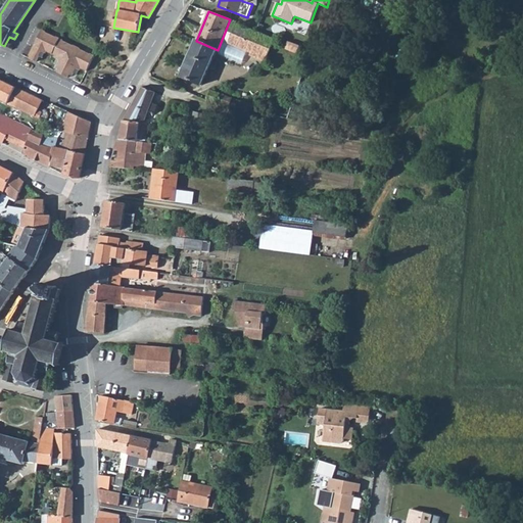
[(222,40),(251,52),(249,55),(266,61),(274,40),(235,25),(236,22),(234,21),(234,20),(230,19),(222,40)]
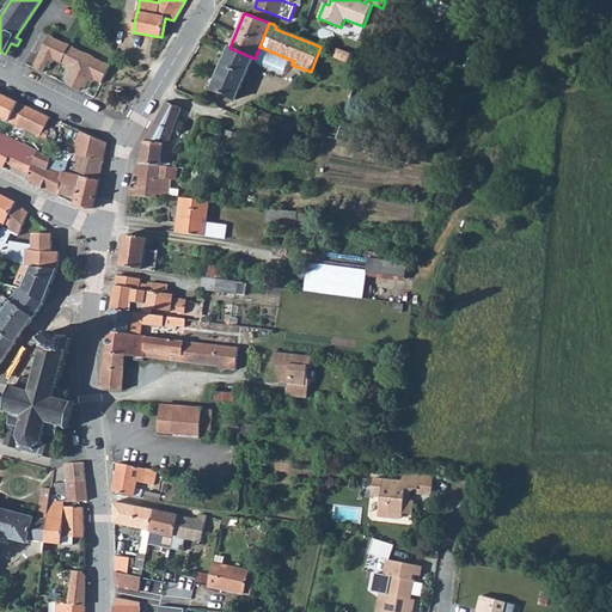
[(40,71),(43,73),(49,60),(53,62),(55,60),(68,66),(66,69),(71,72),(67,80),(69,81),(68,85),(80,91),(81,87),(85,89),(89,80),(93,83),(95,80),(102,84),(110,66),(49,36),(34,68),(40,71)]
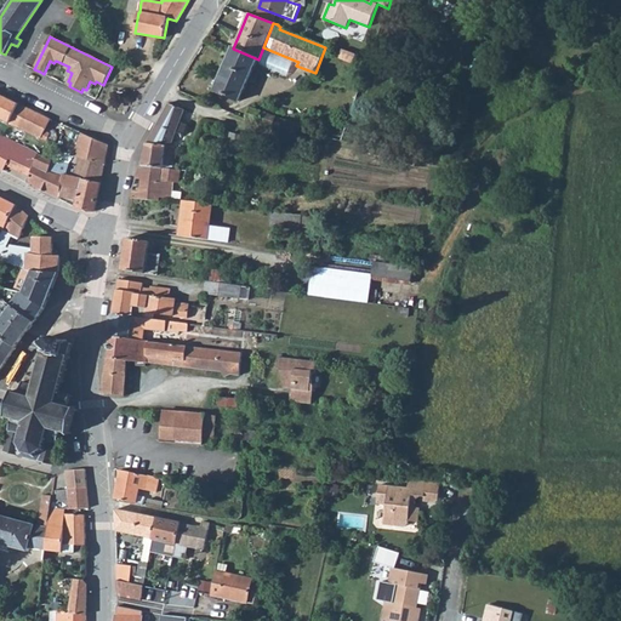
[(215,90),(240,102),(258,60),(233,49),(215,90)]
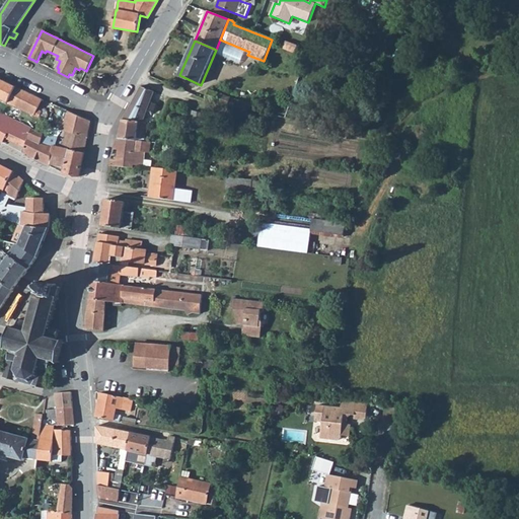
[(286,41),(283,48),(295,53),(298,46),(286,41)]
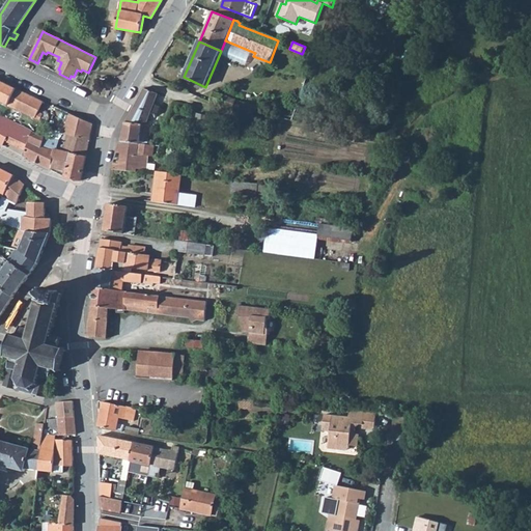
[(414,68),(420,54),(412,51),(406,64),(409,66),(409,68),(412,71),(413,67),(414,68)]
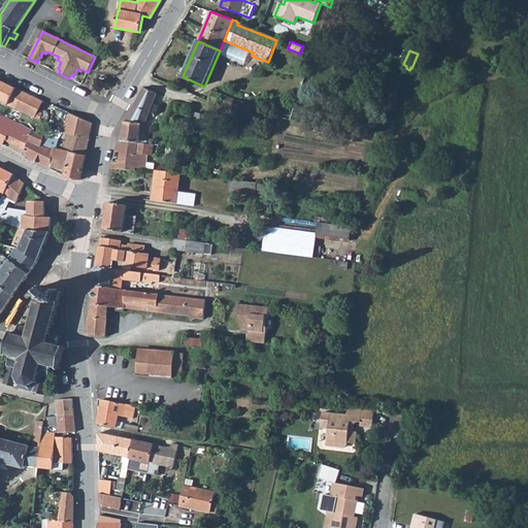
[(0,100),(40,120),(43,113),(39,111),(43,102),(0,79),(0,100)]
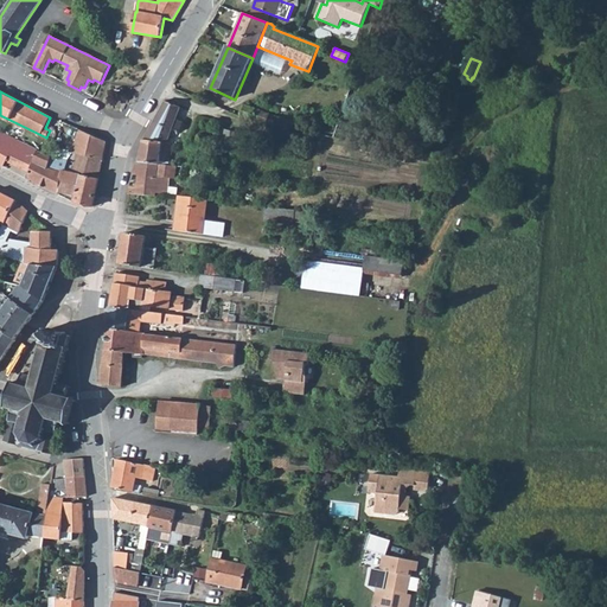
[(144,140),(167,144),(173,129),(181,133),(190,110),(165,101),(144,140)]
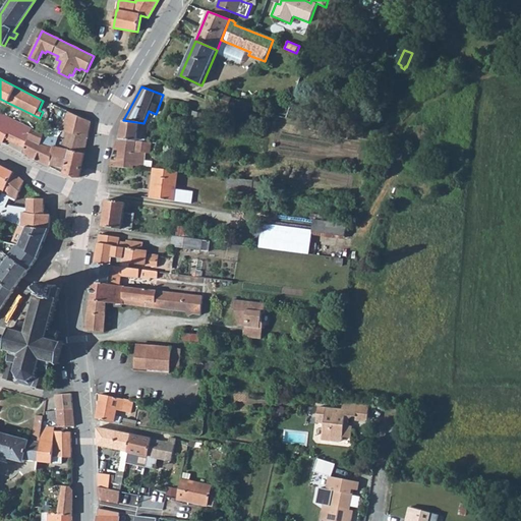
[(207,100),(229,106),(231,98),(210,91),(207,100)]
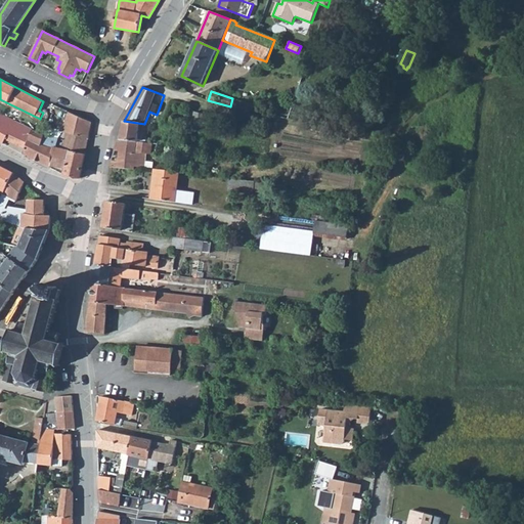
[(230,106),(249,111),(251,104),(232,98),(230,106)]
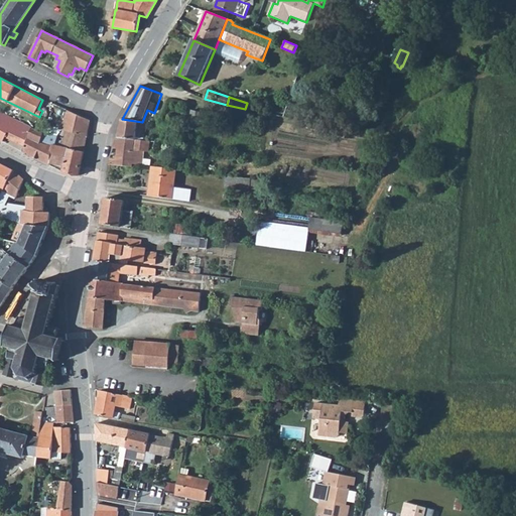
[(65,131),(88,136),(91,121),(90,120),(67,109),(61,131),(65,131)]
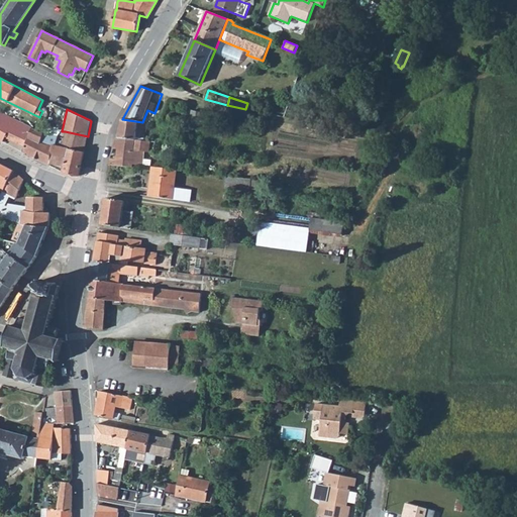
[(142,122),(147,123),(150,123),(154,113),(147,110),(142,122)]
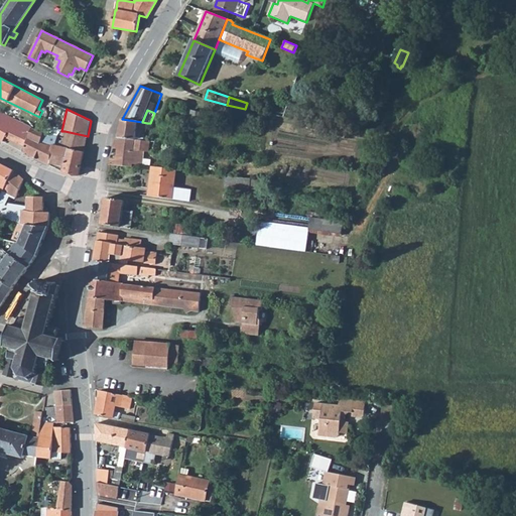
[(188,125),(199,127),(203,113),(191,111),(188,125)]
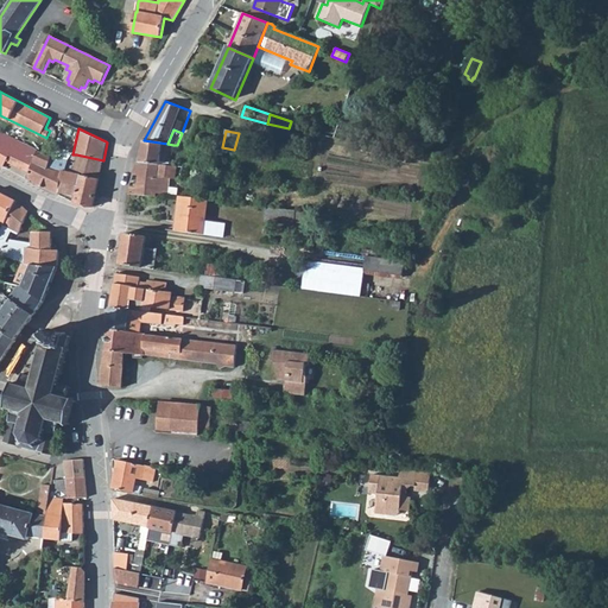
[(0,164),(4,166),(6,162),(8,156),(33,166),(31,172),(29,181),(58,195),(59,192),(64,172),(59,171),(63,159),(38,151),(0,132),(0,164)]
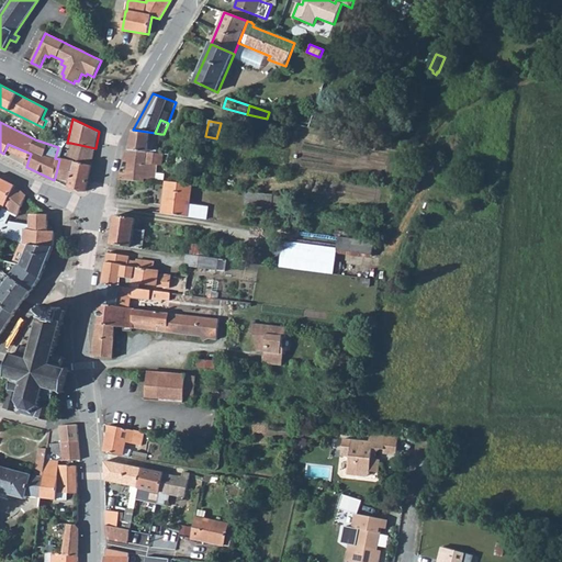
[(130,149),(147,152),(149,143),(158,144),(160,134),(155,133),(133,130),(131,139),(130,149)]
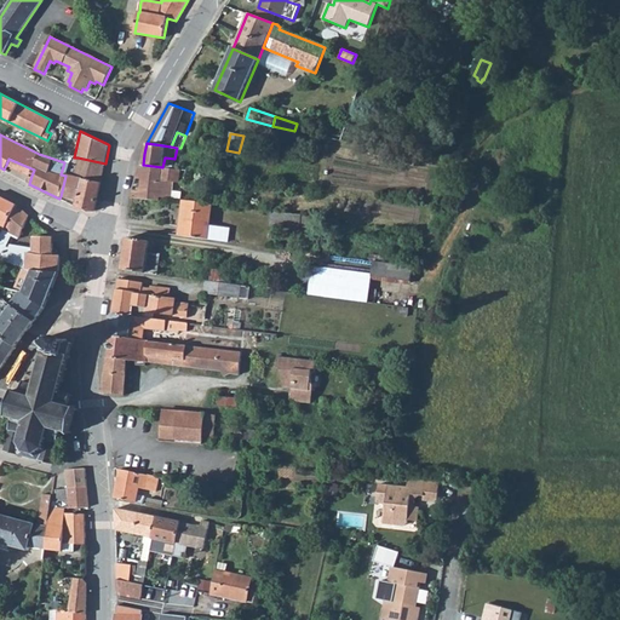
[(73,177),(82,179),(101,183),(105,164),(78,158),(74,170),(73,177)]
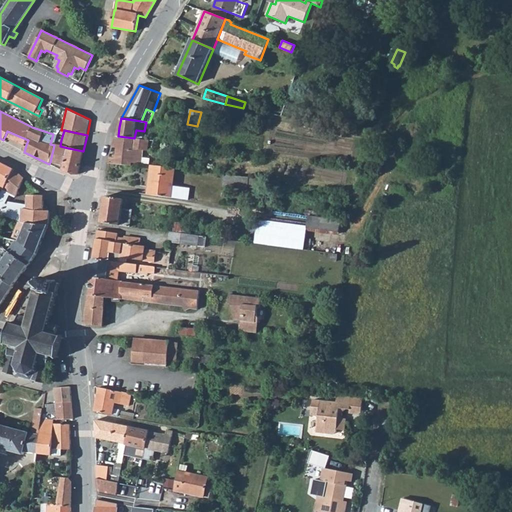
[(134,138),(143,139),(144,131),(136,130),(134,138)]
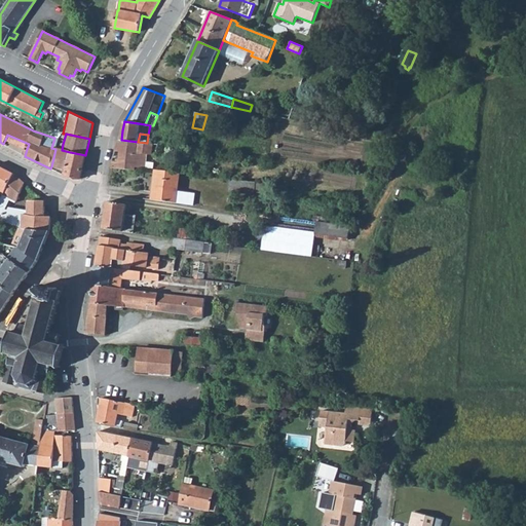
[(5,140),(27,149),(29,144),(7,135),(5,140)]
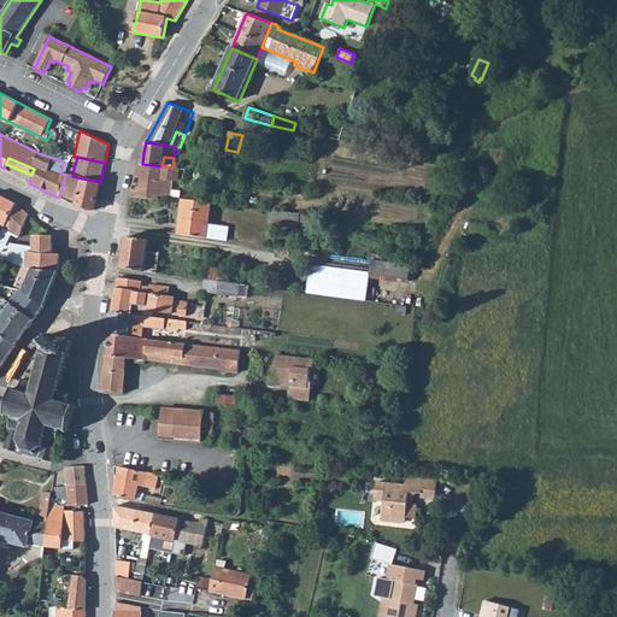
[(60,195),(77,199),(82,178),(72,176),(74,169),(68,168),(69,163),(64,162),(60,174),(65,175),(60,195)]
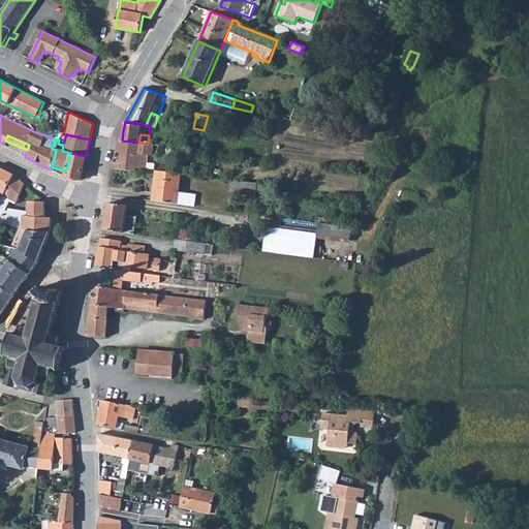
[(116,152),(121,153),(148,156),(152,156),(153,145),(148,144),(138,143),(122,141),(119,142),(116,152)]
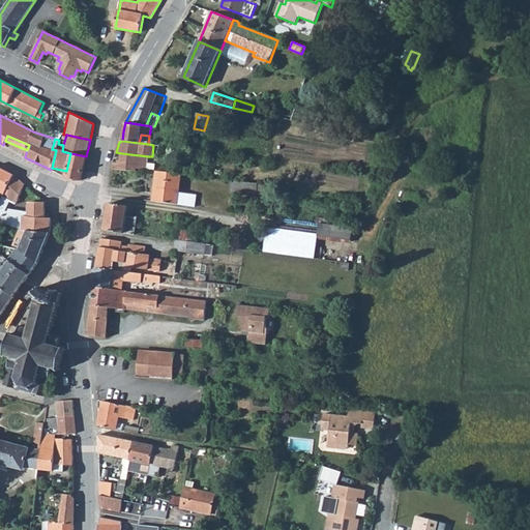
[(65,177),(81,180),(86,156),(70,153),(66,171),(65,177)]
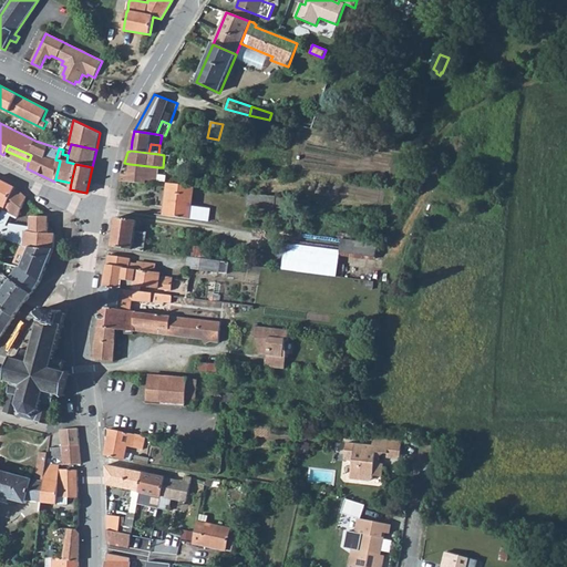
[(120,181),(146,184),(146,181),(157,182),(158,167),(130,164),(129,175),(121,174),(120,181)]
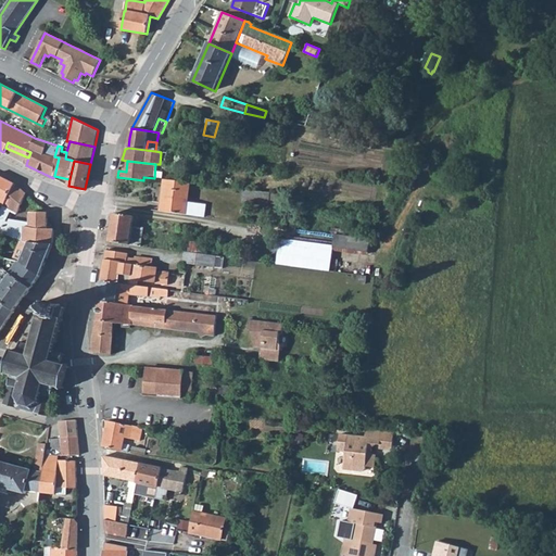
[(0,204),(3,206),(14,184),(0,176),(0,204)]
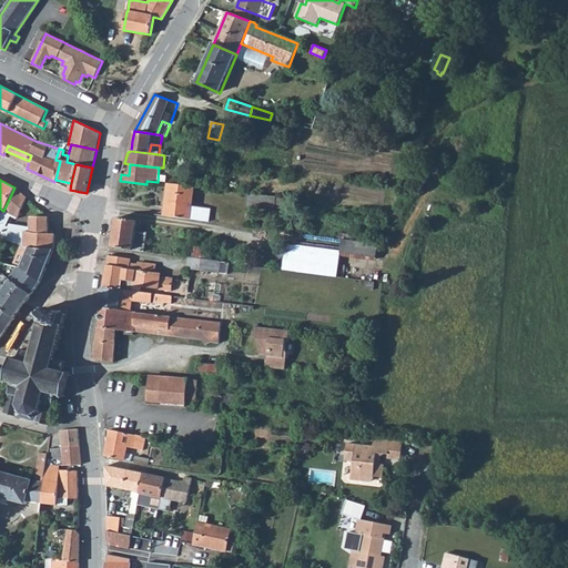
[(165,216),(191,219),(191,210),(194,186),(169,183),(165,216)]
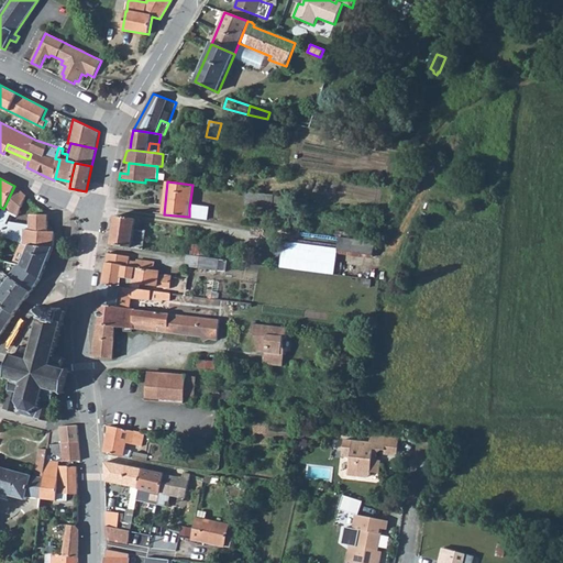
[(3,210),(18,217),(26,197),(14,186),(3,209),(3,210)]
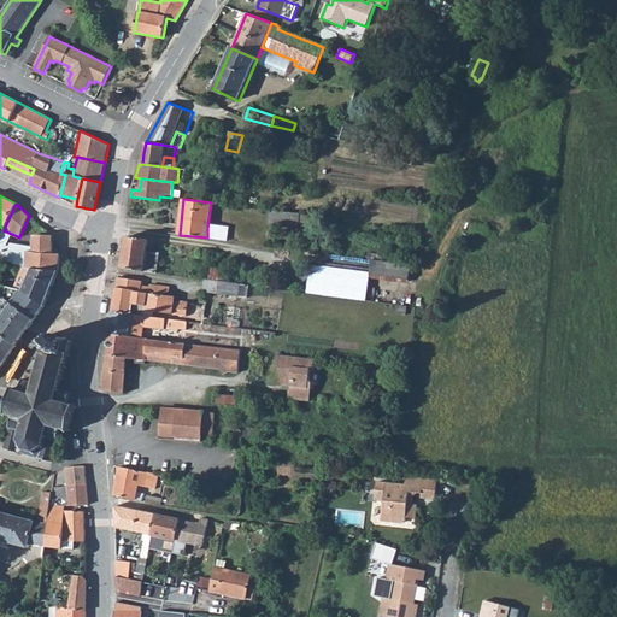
[(268,224),(289,227),(292,212),(270,210),(268,224)]
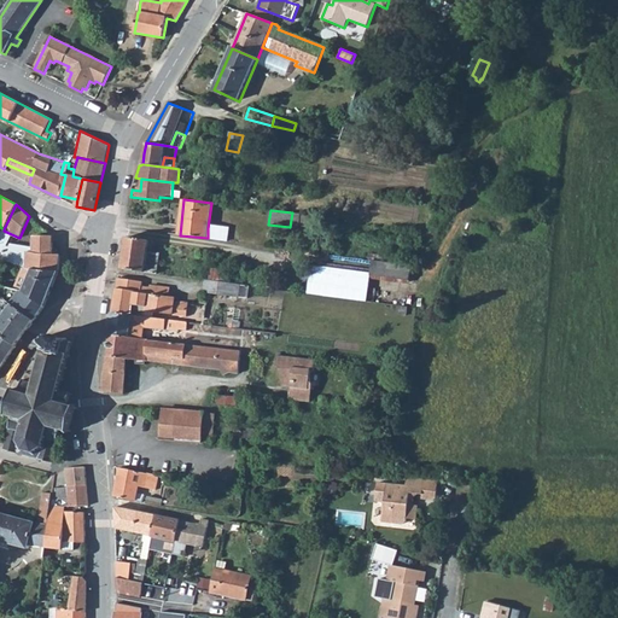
[(290,227),(298,228),(299,226),(310,227),(312,215),(292,213),(290,227)]
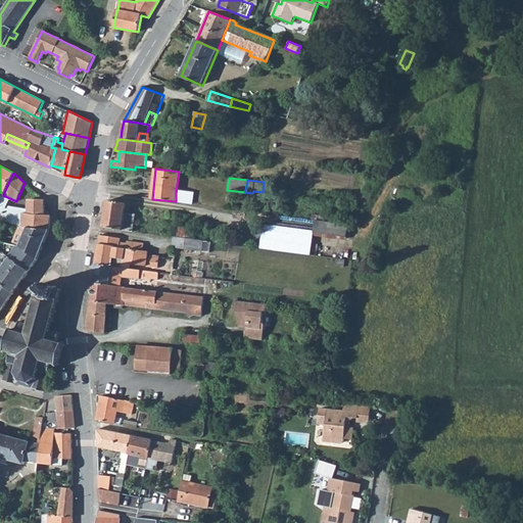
[(176,201),(193,204),(194,192),(181,191),(181,194),(176,193),(176,201)]
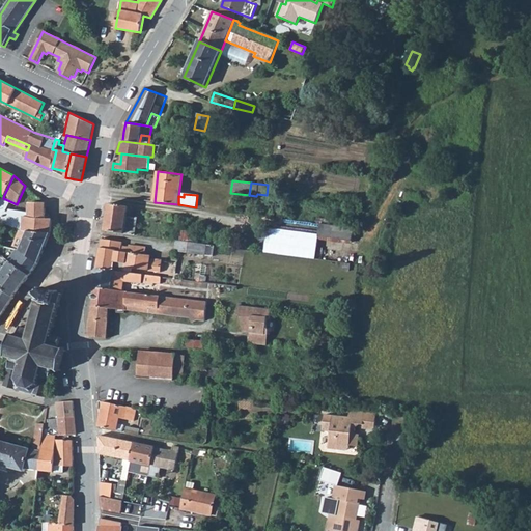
[(0,222),(21,230),(31,233),(51,234),(52,219),(46,219),(46,204),(46,203),(45,203),(29,203),(29,213),(9,210),(7,213),(1,212),(2,208),(0,206),(0,222)]
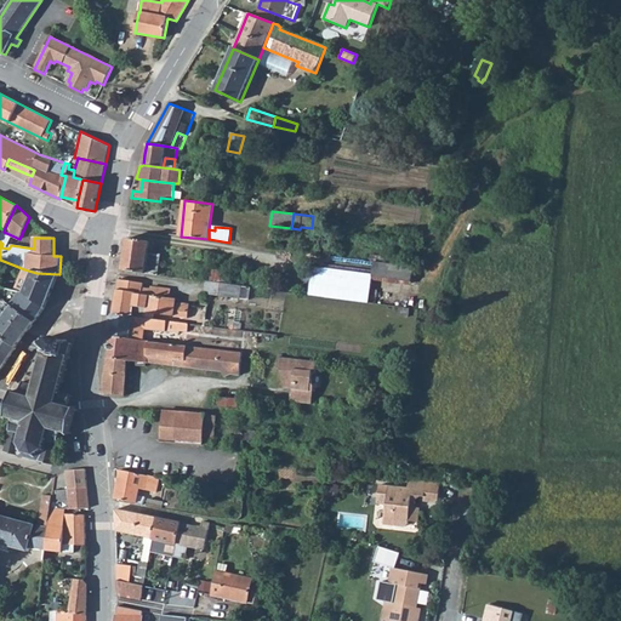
[(121,258),(125,258),(123,271),(158,275),(160,255),(148,254),(151,241),(127,239),(125,252),(121,251),(121,258)]
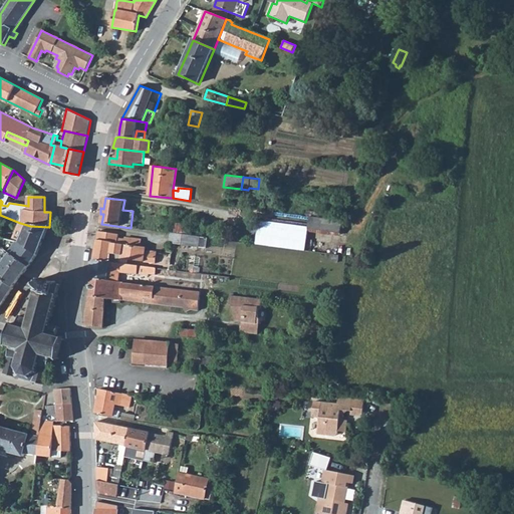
[(308,228),(340,232),(342,221),(310,217),(308,227),(308,228)]
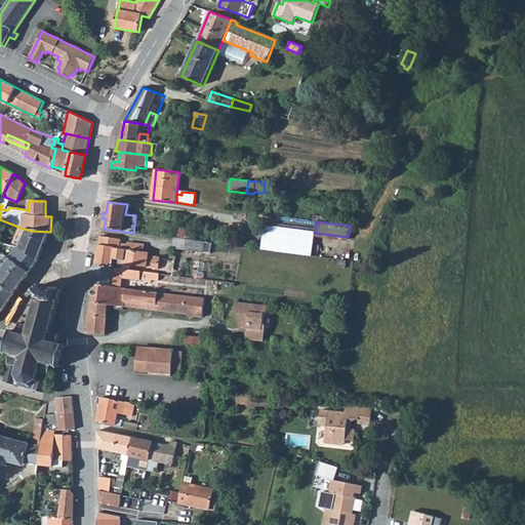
[(190,237),(191,227),(180,226),(179,236),(190,237)]
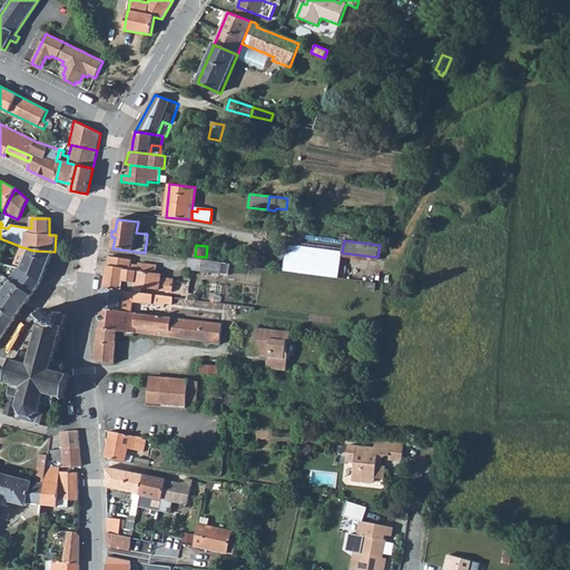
[(284,271),(338,278),(342,253),(342,252),(287,245),(284,271)]
